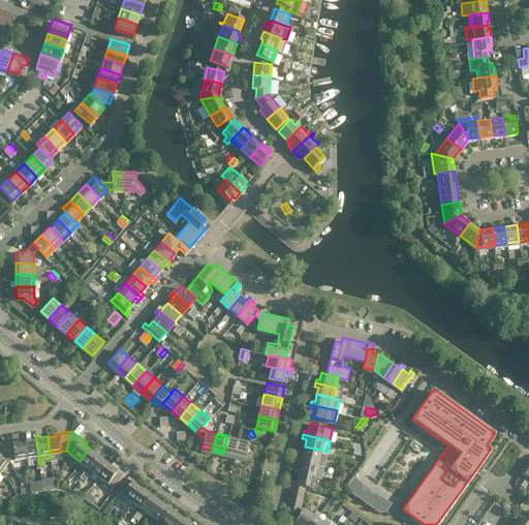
[(227,435),(223,454),(235,456),(239,438),(227,435)]
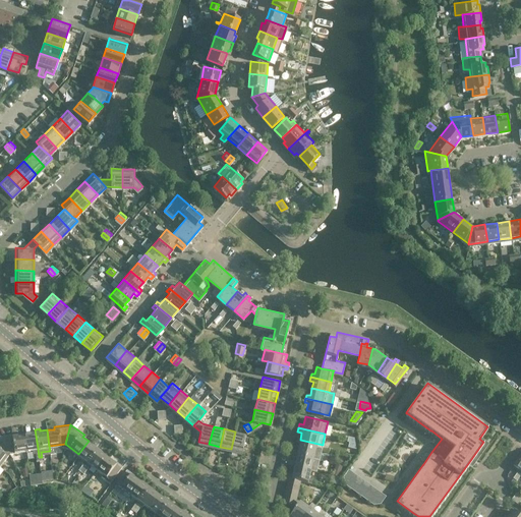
[(35,429),(31,429),(32,433),(23,434),(25,449),(38,448),(35,429)]
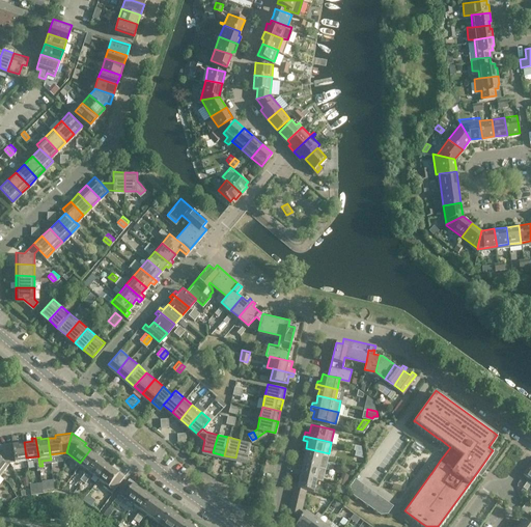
[(0,442),(0,443),(6,454),(6,453),(10,460),(15,460),(26,458),(24,442),(18,442),(17,440),(0,442)]
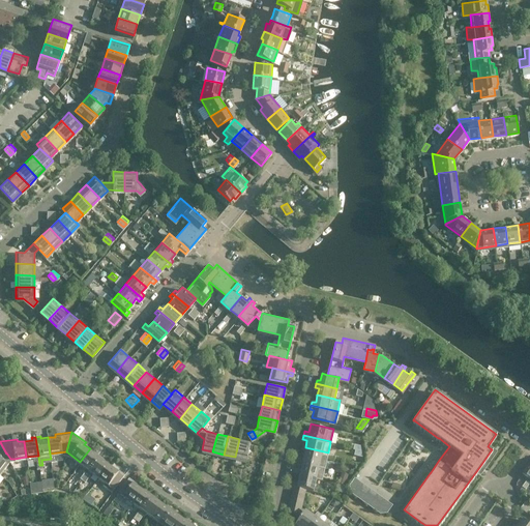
[(235,457),(246,460),(251,441),(239,439),(235,457)]
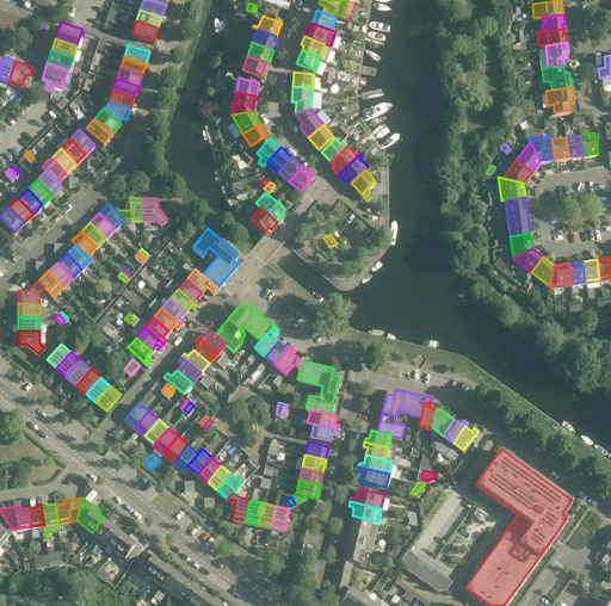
[(0,509),(0,543),(0,544),(12,529),(7,521),(7,523),(0,509)]
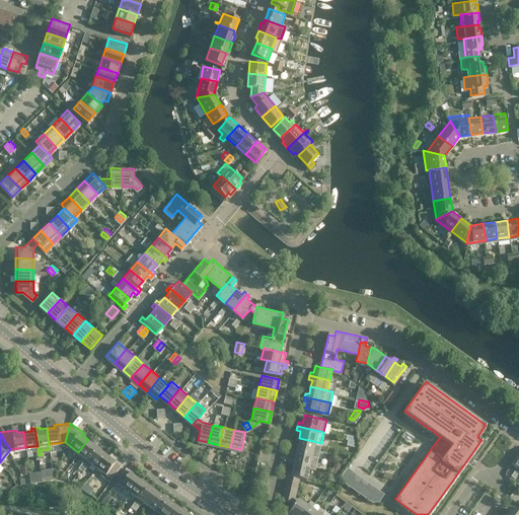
[(292,449),(318,455),(321,443),(299,438),(297,446),(293,445),(292,449)]
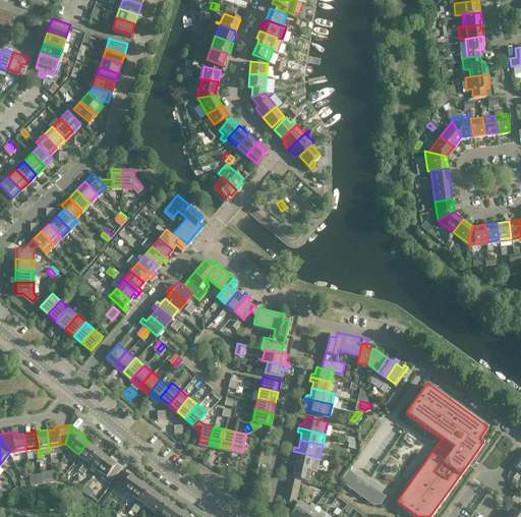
[(99,446),(96,444),(94,446),(89,441),(78,454),(88,460),(99,446)]
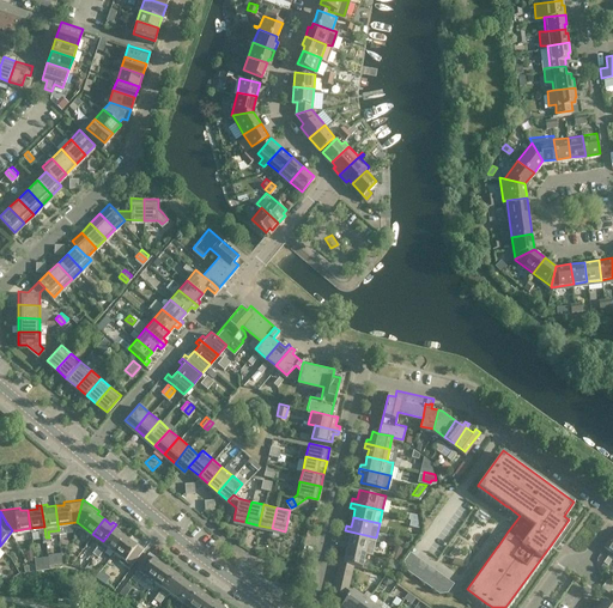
[(125,535),(119,530),(121,528),(116,524),(103,541),(114,549),(125,535)]
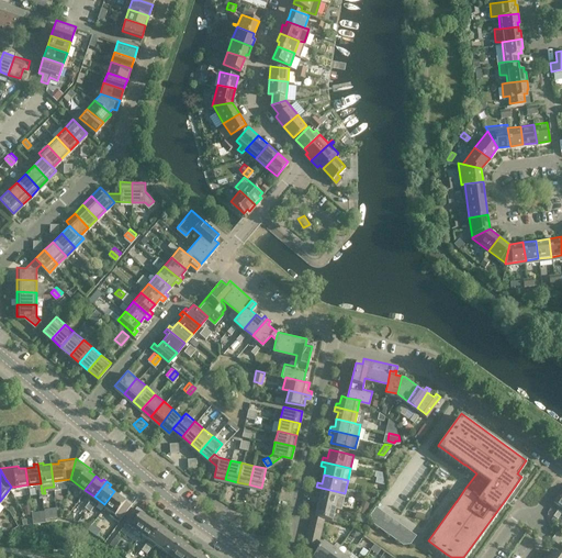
[(316,487),(315,492),(319,493),(317,501),(335,504),(341,506),(345,493),(316,487)]
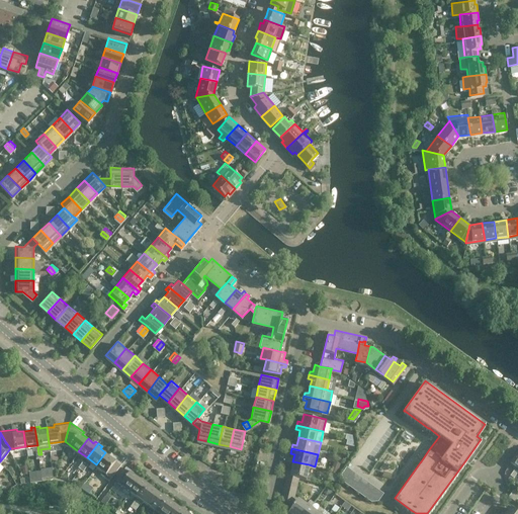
[(121,461),(113,454),(111,456),(105,452),(96,464),(102,469),(100,472),(109,478),(121,461)]
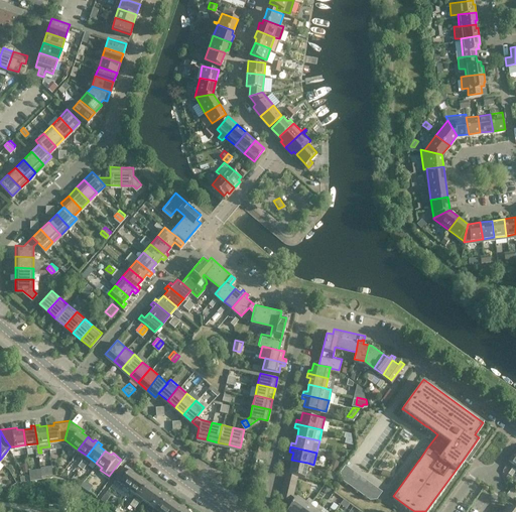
[(286,467),(284,471),(285,471),(297,474),(304,476),(307,476),(308,472),(305,472),(307,463),(291,460),(290,468),(286,467)]
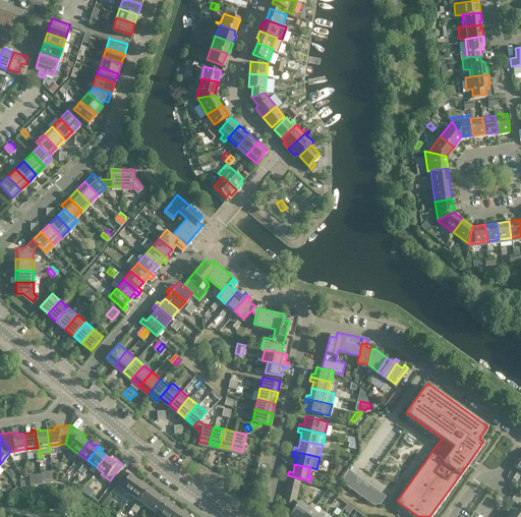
[(130,493),(139,479),(134,475),(135,473),(126,467),(114,484),(123,491),(124,489),(130,493)]
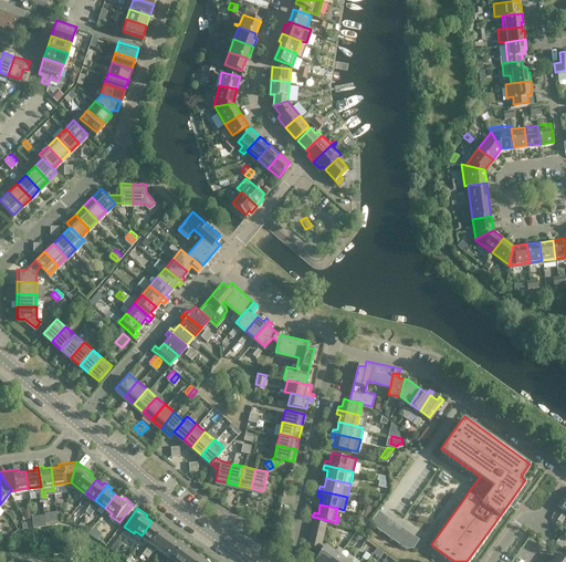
[(378,508),(373,516),(375,524),(377,526),(387,513),(379,508),(378,508)]
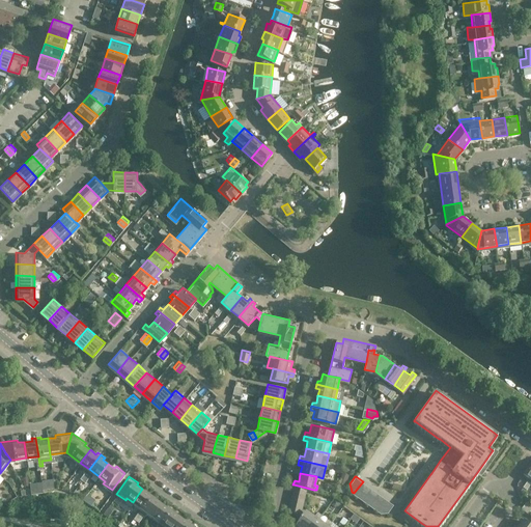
[(363,481),(354,493),(362,499),(370,487),(363,481)]
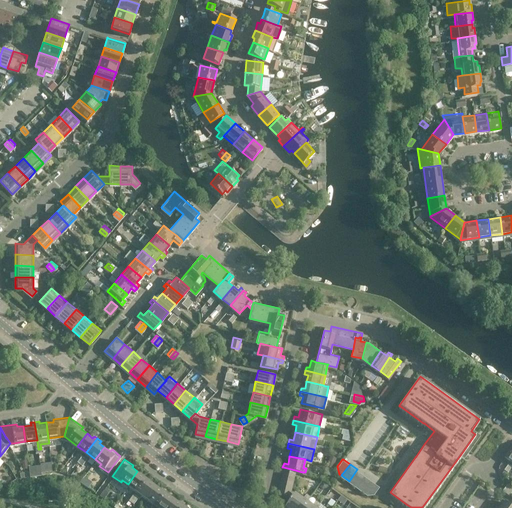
[(282,473),(294,476),(295,470),(283,467),(282,473)]
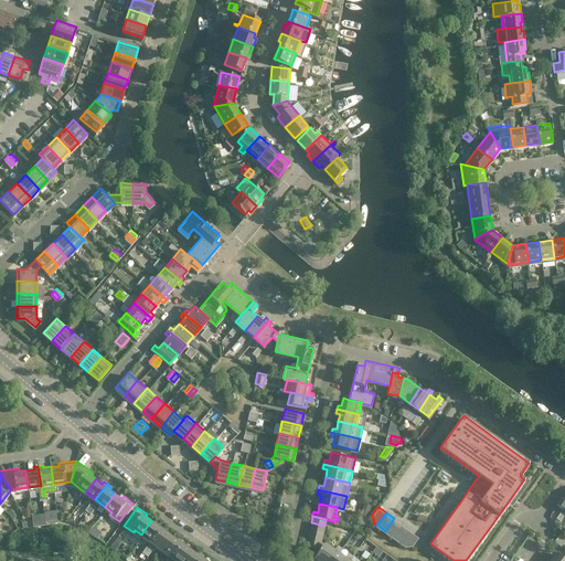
[(394,518),(385,531),(393,537),(402,524),(394,518)]
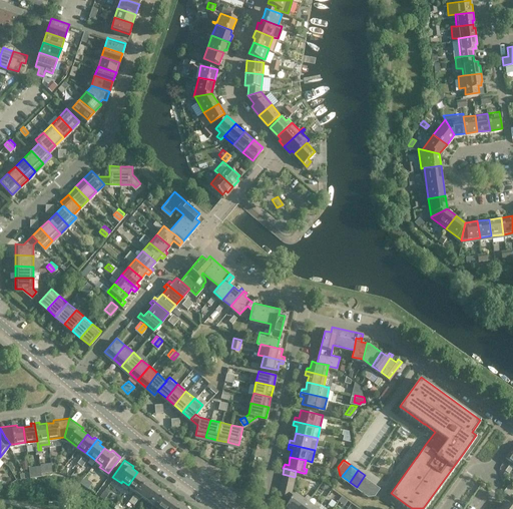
[(145,474),(143,476),(137,472),(128,485),(138,492),(148,477),(145,474)]
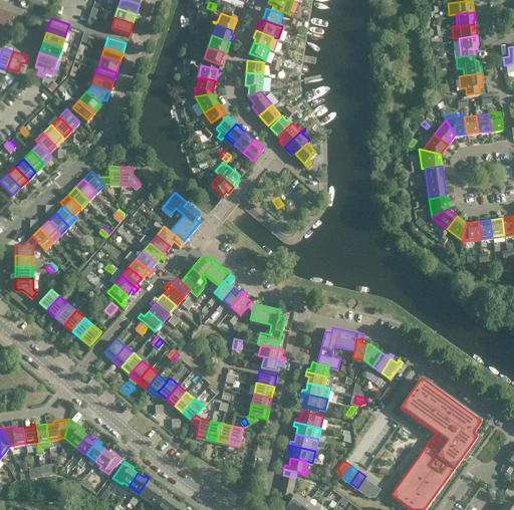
[(281,481),(293,484),(295,478),(283,475),(281,481)]
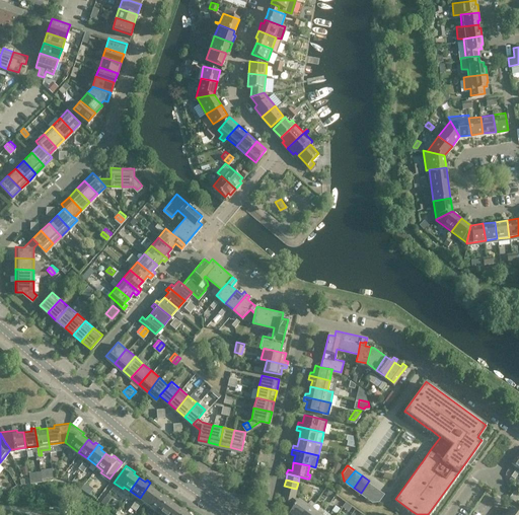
[(369,481),(361,493),(369,498),(377,487),(369,481)]
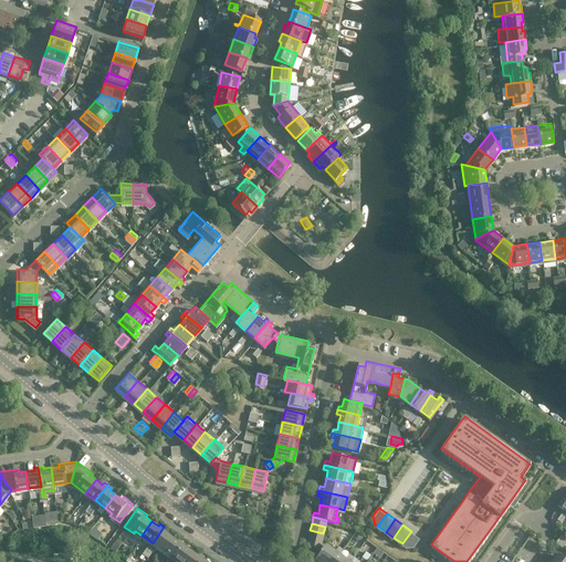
[(153,543),(150,545),(153,548),(155,549),(156,545),(163,550),(173,537),(166,531),(168,529),(164,527),(153,543)]
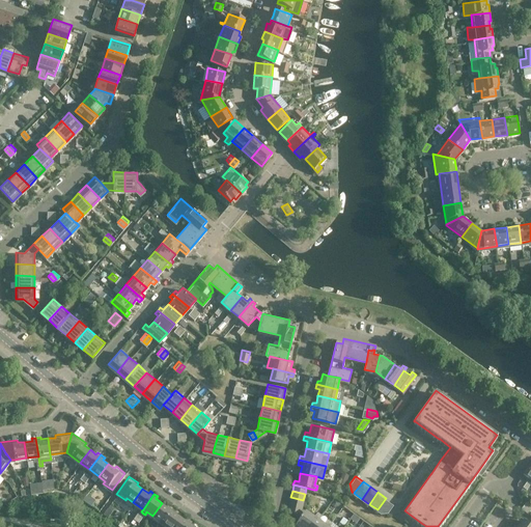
[(289,503),(302,506),(303,500),(290,497),(289,503)]
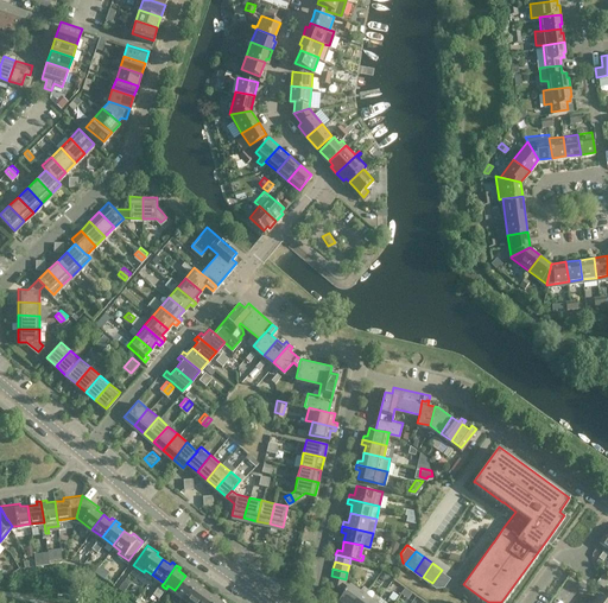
[(442,570),(432,583),(436,585),(444,585),(450,576),(442,570)]
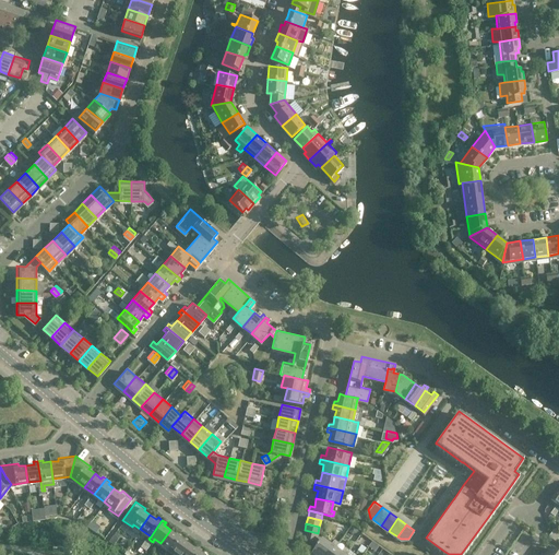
[(161,543),(166,547),(165,551),(166,552),(164,554),(163,554),(170,554),(168,554),(182,534),(178,532),(177,534),(170,530),(161,543)]
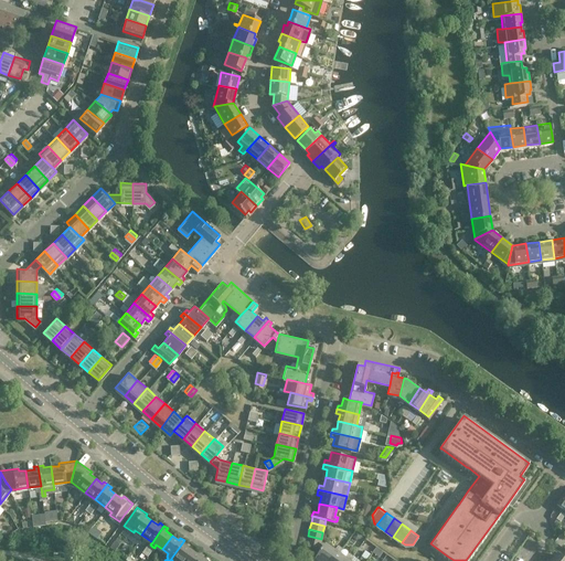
[(307,542),(319,546),(321,539),(308,536),(307,542)]
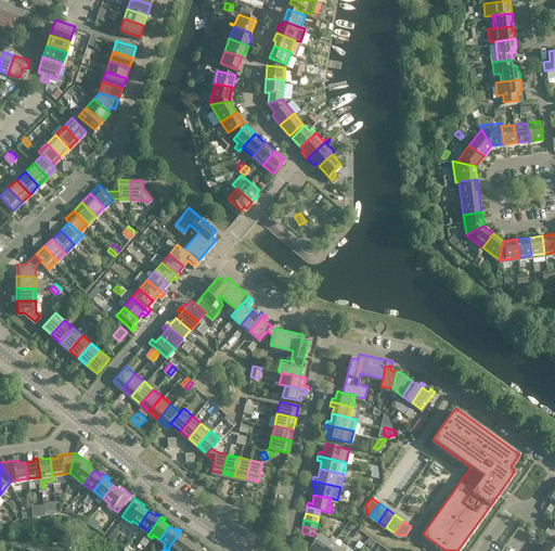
[(169,550),(171,550),(173,550),(175,550),(181,550),(190,540),(183,536),(184,534),(181,530),(167,550),(169,550)]
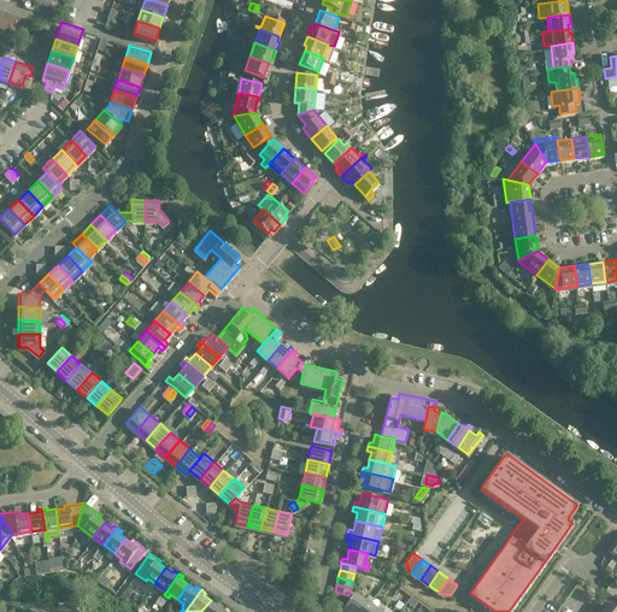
[(351,611),(358,611),(366,600),(369,601),(374,595),(369,592),(364,598),(354,590),(341,611),(342,611),(347,611),(348,611),(351,611)]
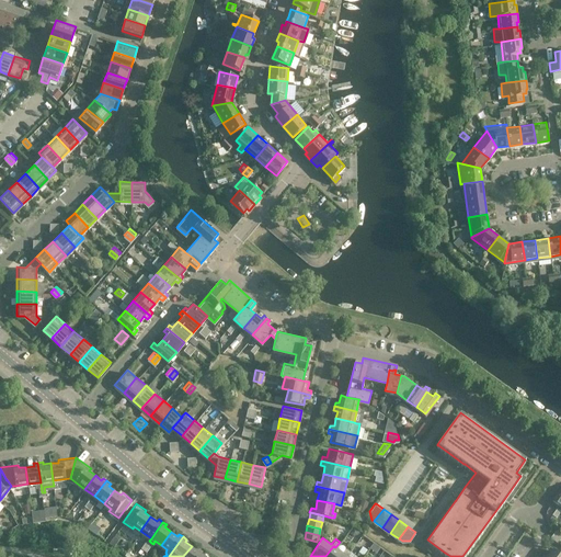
[(199,548),(197,550),(192,546),(183,556),(198,556),(203,552),(199,548)]
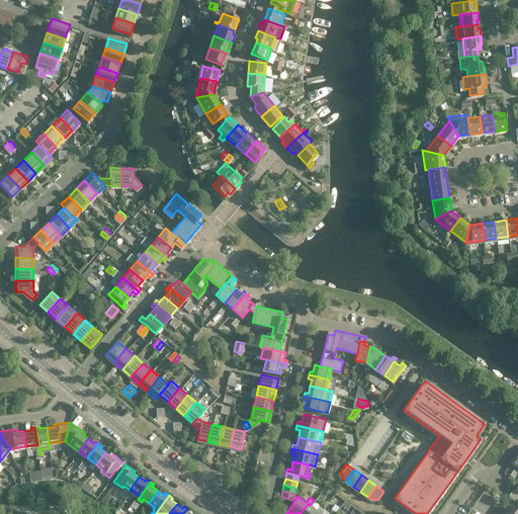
[(315,513),(318,511),(320,512),(323,507),(320,504),(316,509),(310,505),(308,504),(300,513),(315,513)]
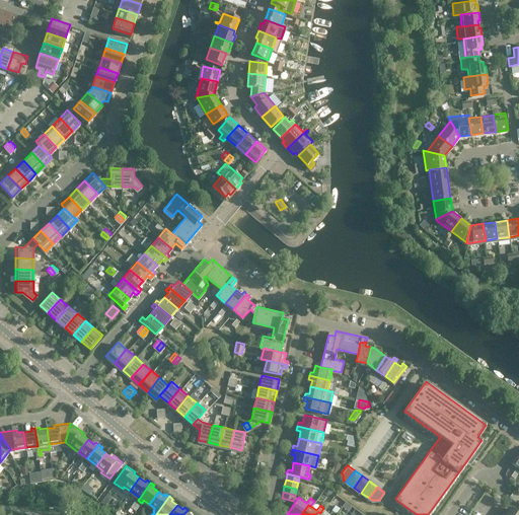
[(503,514),(518,514),(518,511),(511,506),(507,512),(503,510),(501,513),(503,514)]
